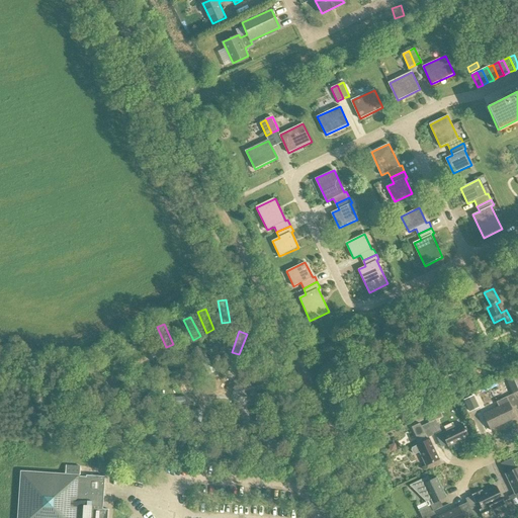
[(205,354),(198,358),(210,377),(217,373),(205,354)]
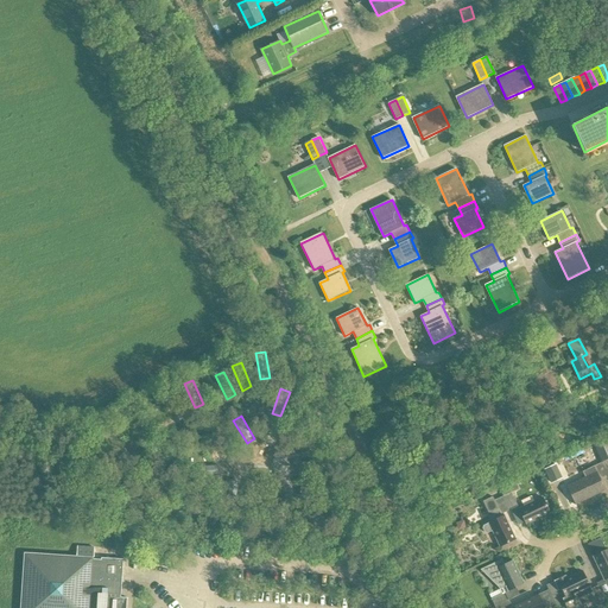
[(318,443),(292,448),(293,457),(321,453),(318,443)]
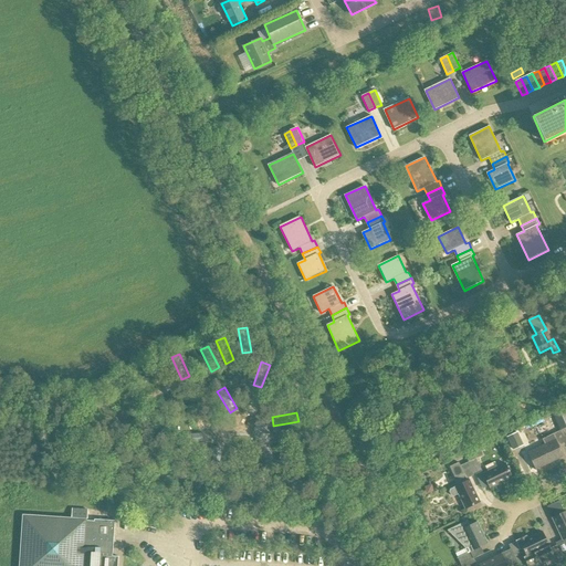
[(547,427),(554,423),(551,417),(544,420),(547,427)]
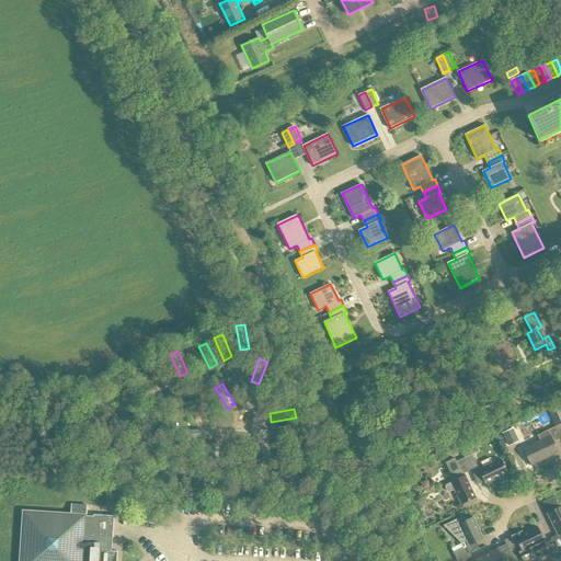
[(299,425),(274,430),(275,438),(300,434),(299,425)]
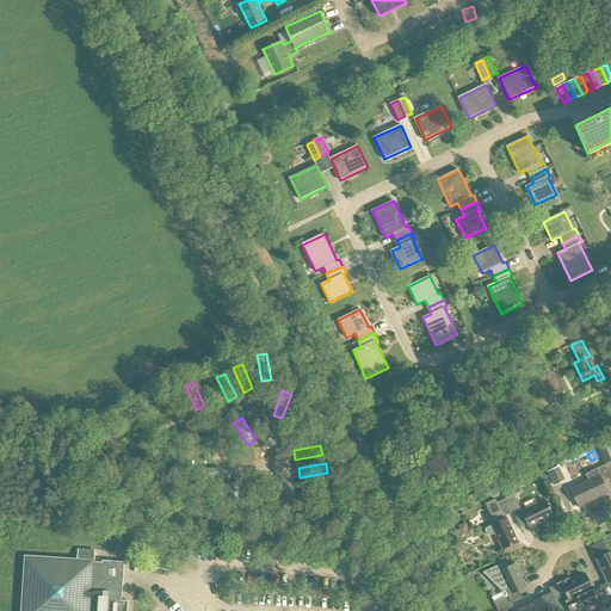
[(610,481),(610,479),(604,466),(597,469),(596,468),(585,474),(587,480),(569,489),(578,508),(609,493),(605,485),(610,481)]
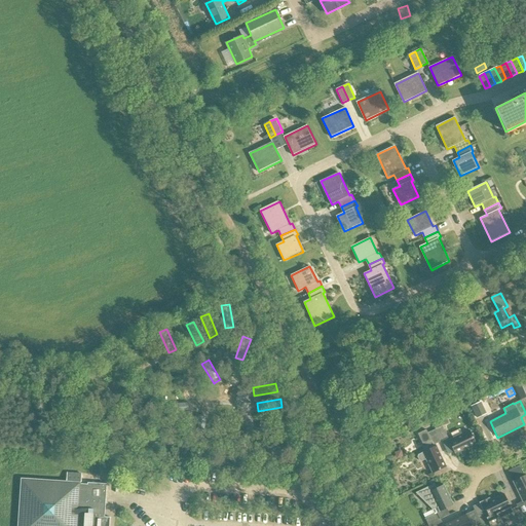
[(476,418),(485,413),(480,402),(471,407),(476,418)]
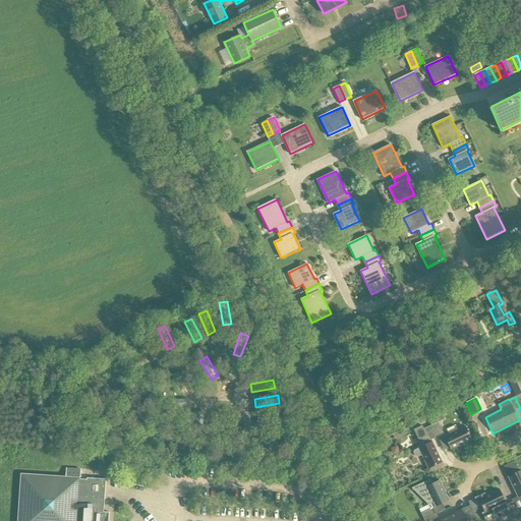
[(190,400),(168,402),(168,410),(190,408),(190,400)]
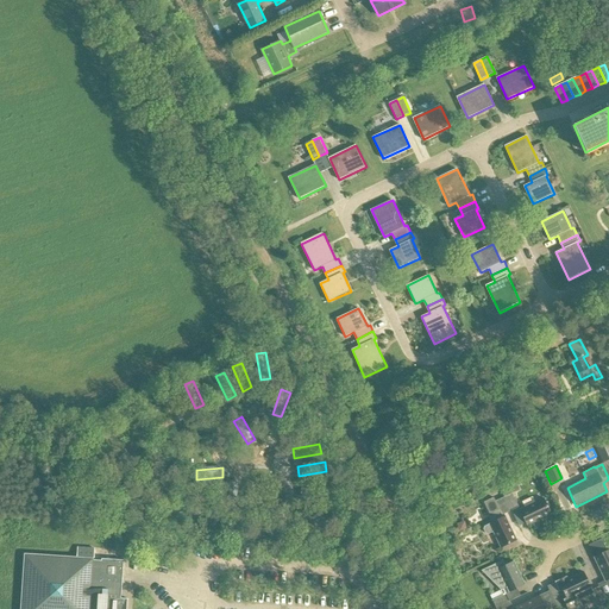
[(503,497),(509,512),(516,508),(510,494),(519,490),(514,482),(500,489),(503,497)]
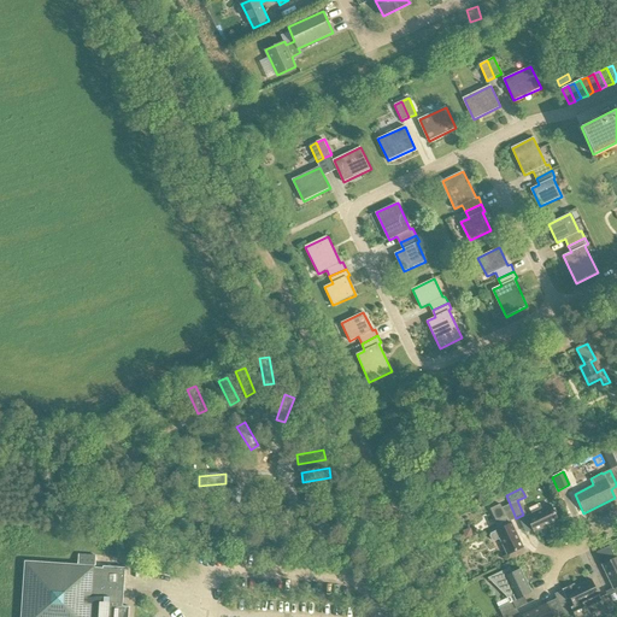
[(233,489),(229,516),(239,516),(242,491),(233,489)]
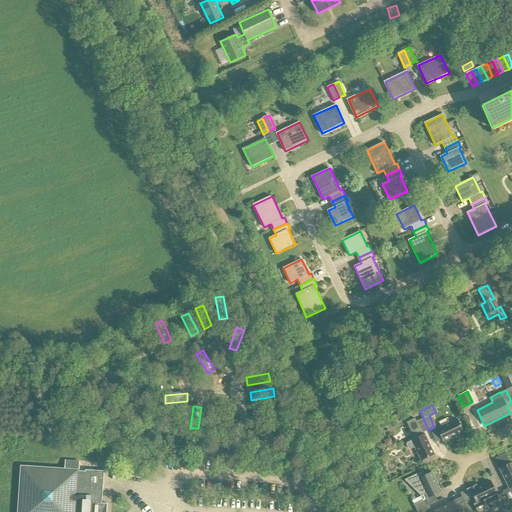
[(209,406),(204,427),(212,429),(217,408),(209,406)]
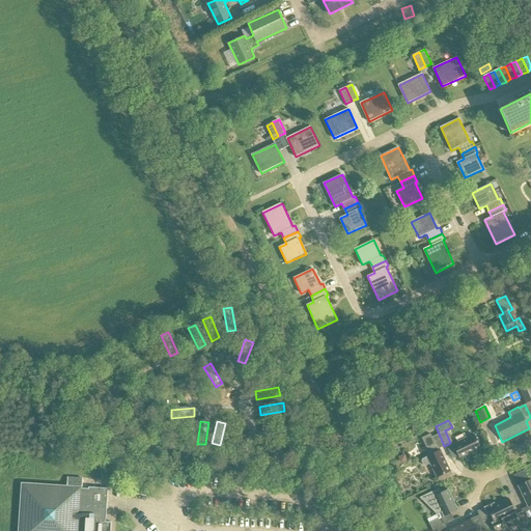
[(235,421),(234,445),(243,446),(244,422),(235,421)]
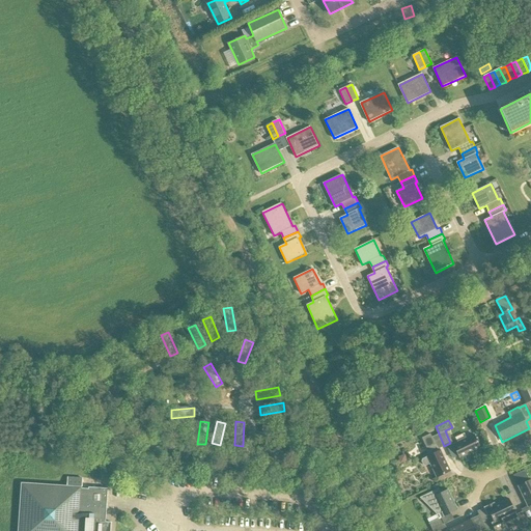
[(261,426),(260,435),(283,438),(284,430),(261,426)]
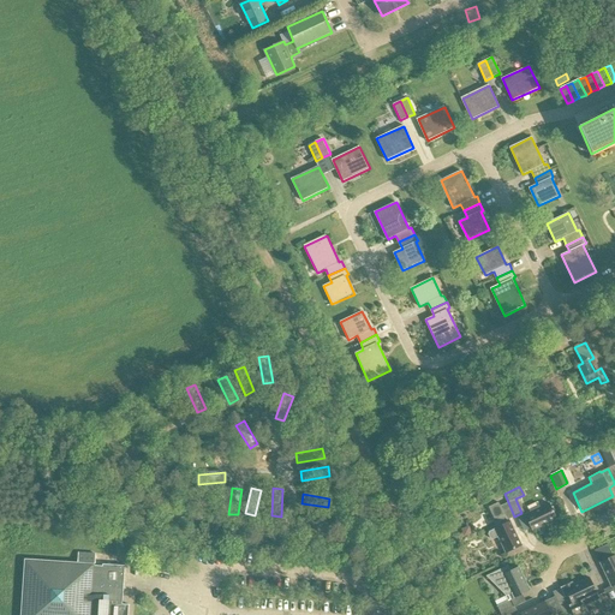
[(499,523),(505,519),(506,520),(514,517),(508,502),(499,507),(497,503),(488,507),(494,520),(497,519),(499,523)]
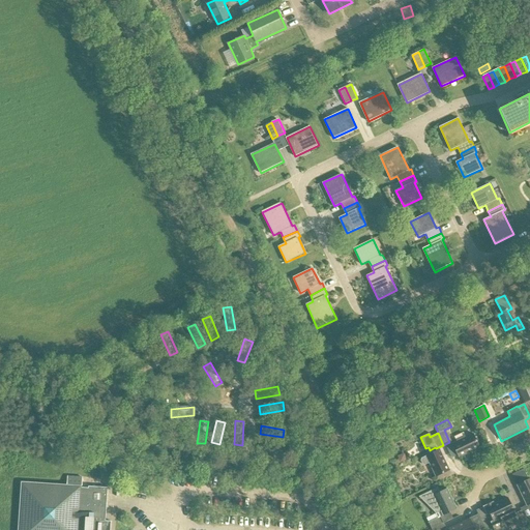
[(459,458),(479,448),(473,434),(452,444),(459,458)]
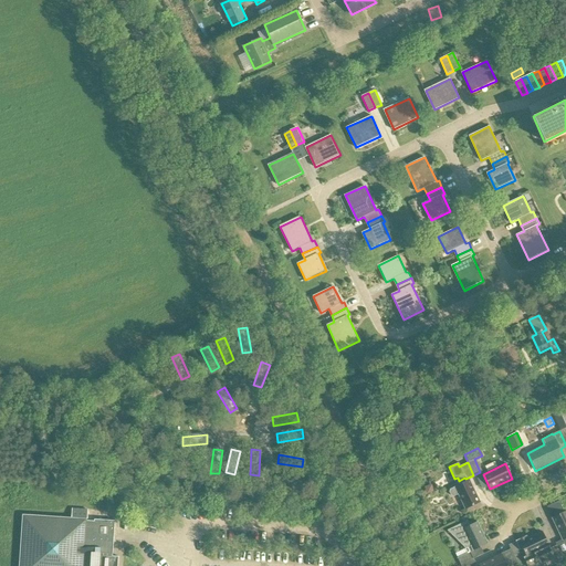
[(274,475),(274,484),(297,486),(299,478),(274,475)]
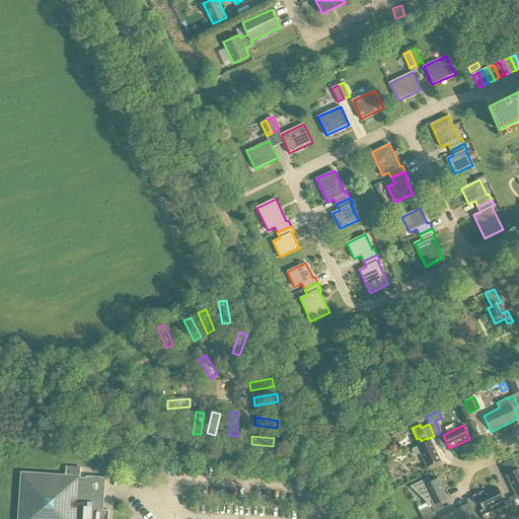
[(415,456),(420,453),(426,467),(440,460),(431,441),(412,450),(411,451),(413,455),(415,456)]
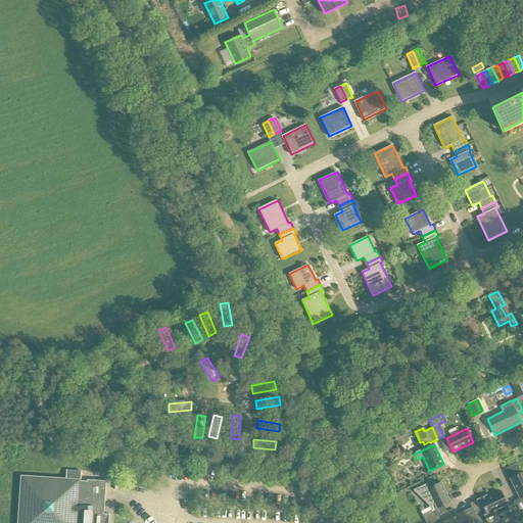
[(230,464),(234,457),(220,446),(216,455),(230,464)]
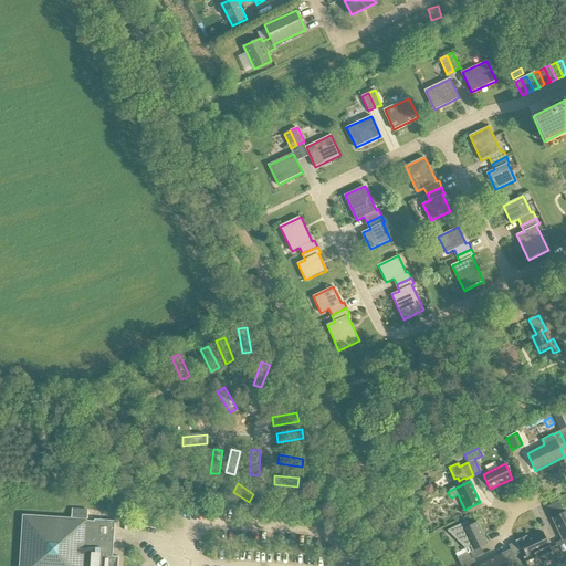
[(563,541),(565,538),(565,511),(552,519),(563,541)]
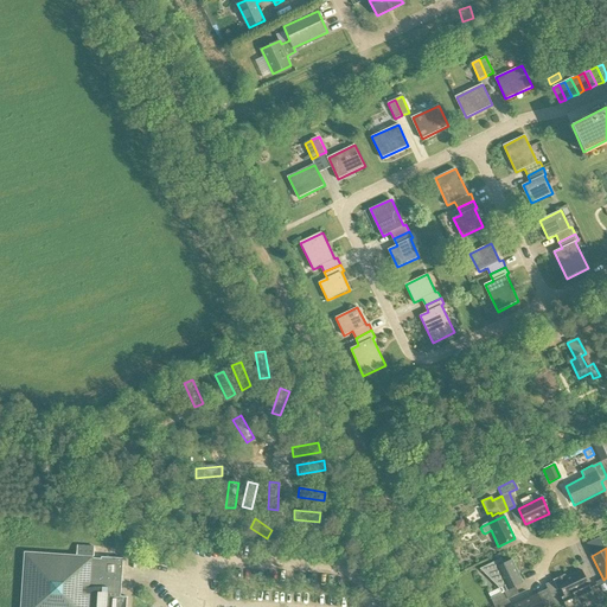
[(126,606),(127,596),(121,595),(122,575),(123,557),(24,551),(19,606),(126,606)]
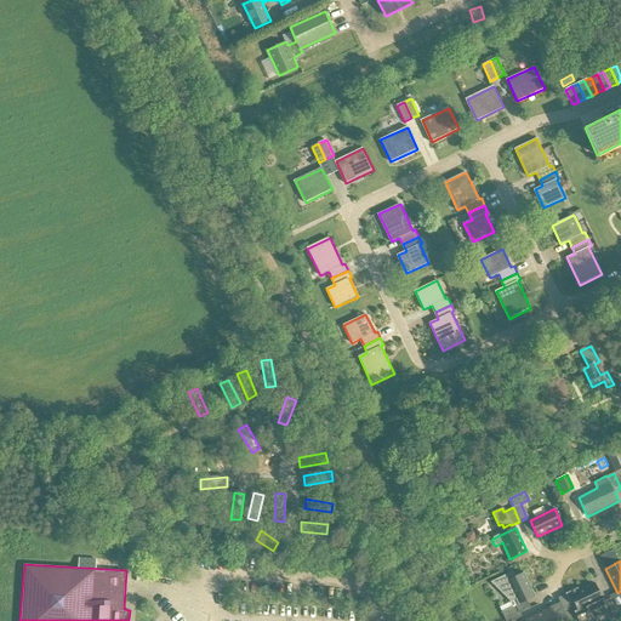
[(136,581),(148,582),(148,573),(137,571),(136,581)]
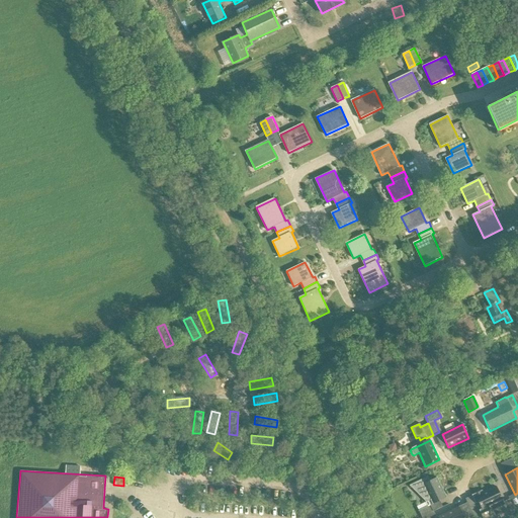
[(431,505),(439,502),(446,498),(437,479),(430,482),(428,478),(409,486),(426,503),(428,502),(429,506),(431,505)]
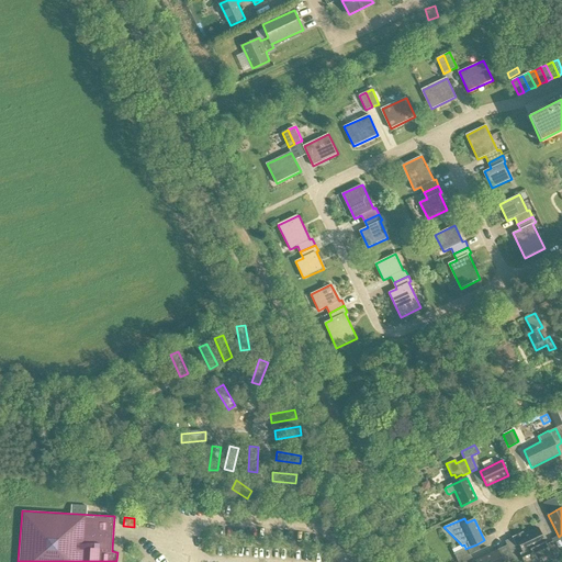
[(559,555),(553,542),(546,546),(538,528),(524,535),(523,532),(512,538),(516,548),(519,546),(523,553),(519,554),(523,561),(529,561),(536,560),(534,557),(548,550),(552,559),(559,555)]
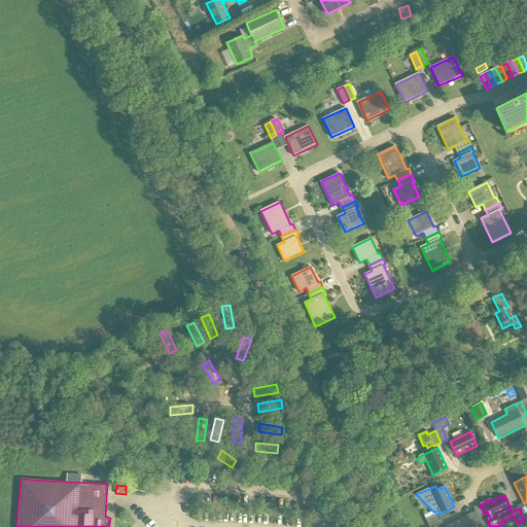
[(429,526),(442,520),(438,514),(436,515),(426,520),(429,526)]
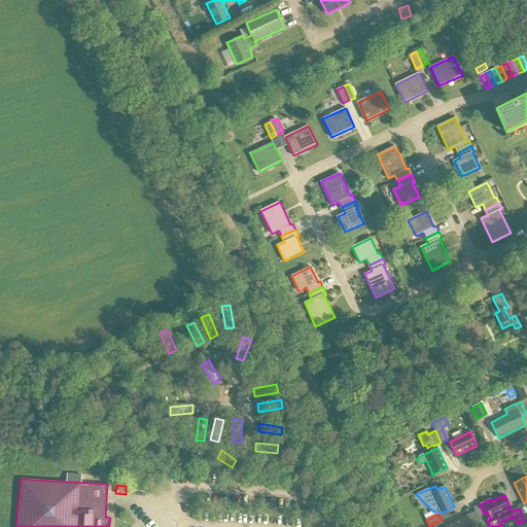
[(471,526),(466,516),(446,526),(471,526)]
